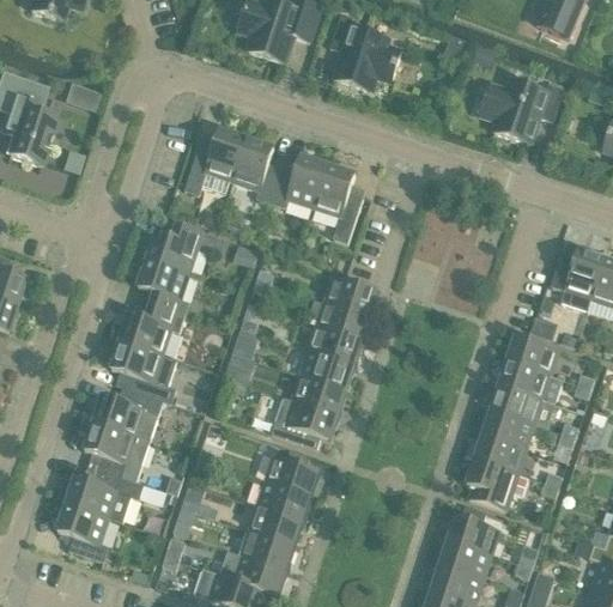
[(66,5),(80,10),(83,0),(34,0),(30,10),(61,20),(66,5)]
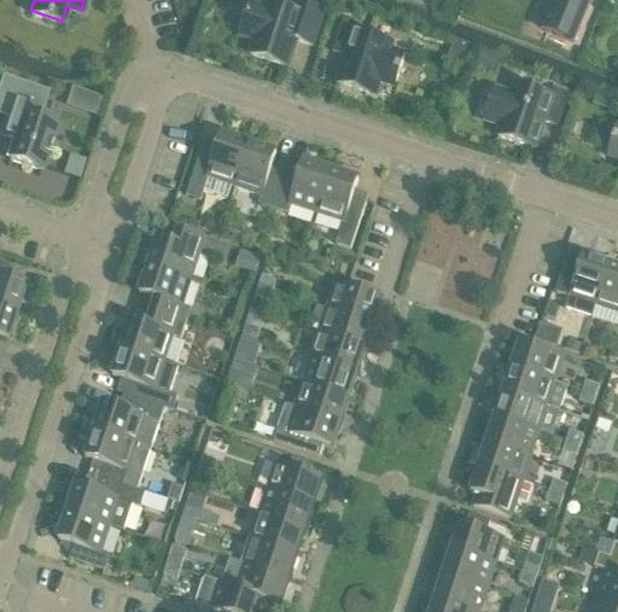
[(255,36),(251,51),(287,63),(296,36),(310,40),(320,7),(305,3),(303,10),(272,0),(268,0),(266,5),(250,0),(240,31),(255,36)]
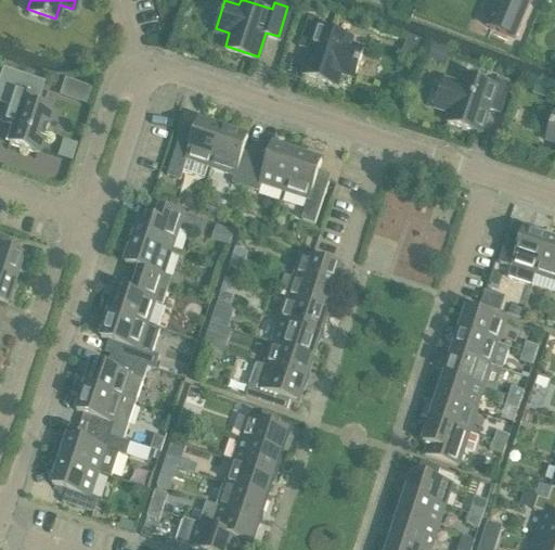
[(515,35),(529,0),(498,0),(489,24),(515,35)]
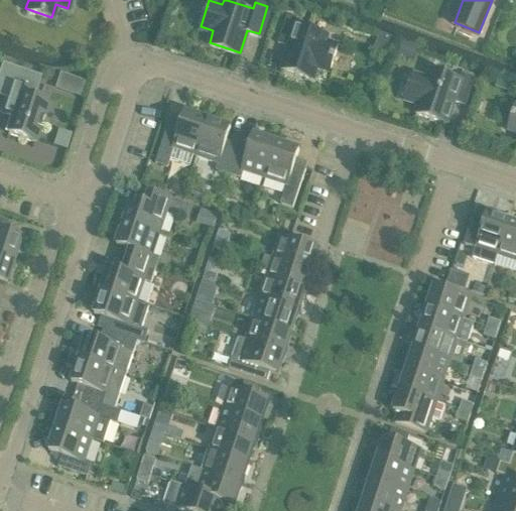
[(330,69),(338,42),(325,38),(327,33),(297,23),(299,17),(286,13),(278,40),(289,44),(282,67),(312,77),(316,64),(330,69)]
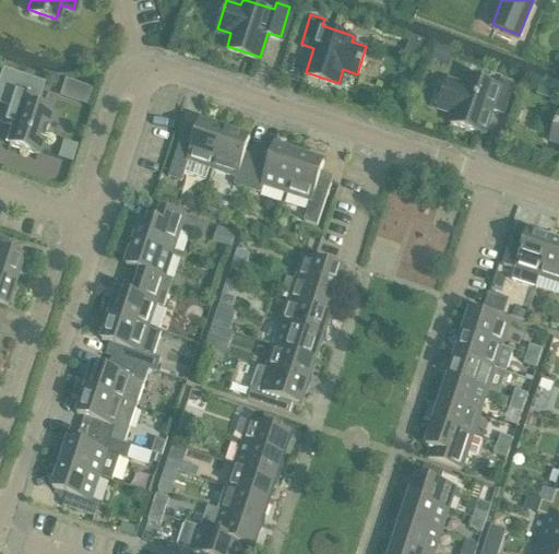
[(0,68),(0,67),(0,93),(9,96),(3,114),(15,117),(8,141),(37,151),(50,109),(33,104),(40,81),(0,68)]
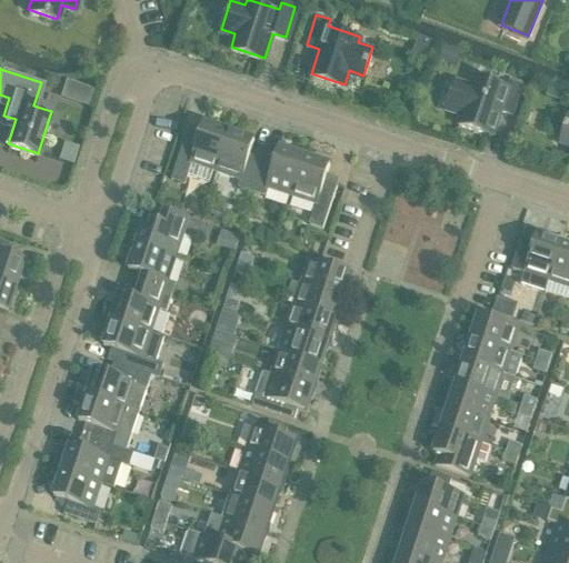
[(507,84),(475,73),(471,83),(456,79),(447,107),(461,111),(459,121),(492,132),(500,108),(513,112),(523,82),(509,78),(507,84)]
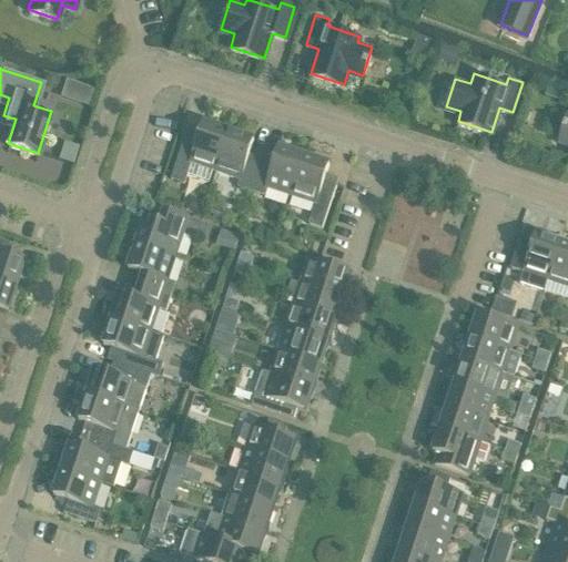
[(186,130),(171,175),(185,180),(188,171),(209,177),(212,167),(215,169),(229,129),(203,120),(199,134),(186,130)]
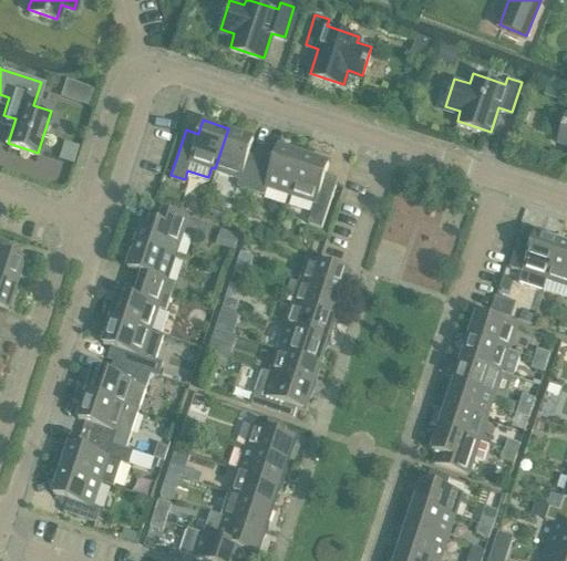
[(228,128),(215,168),(239,176),(237,183),(250,187),(261,155),(249,151),(254,136),(228,128)]
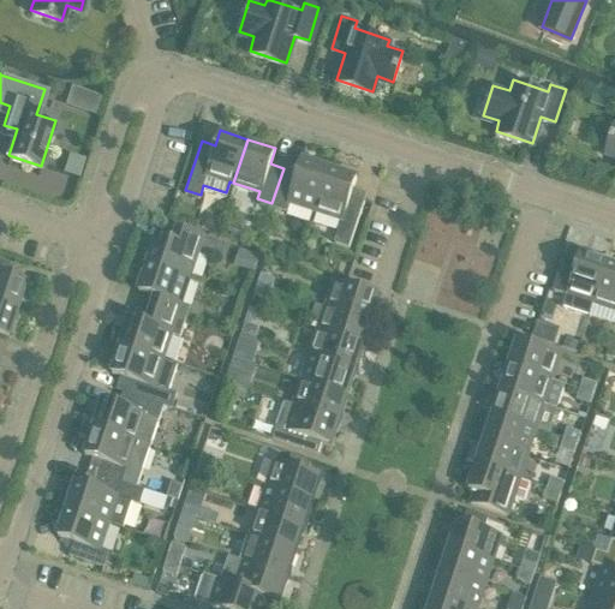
[(69,150),(63,168),(78,174),(84,155),(69,150)]
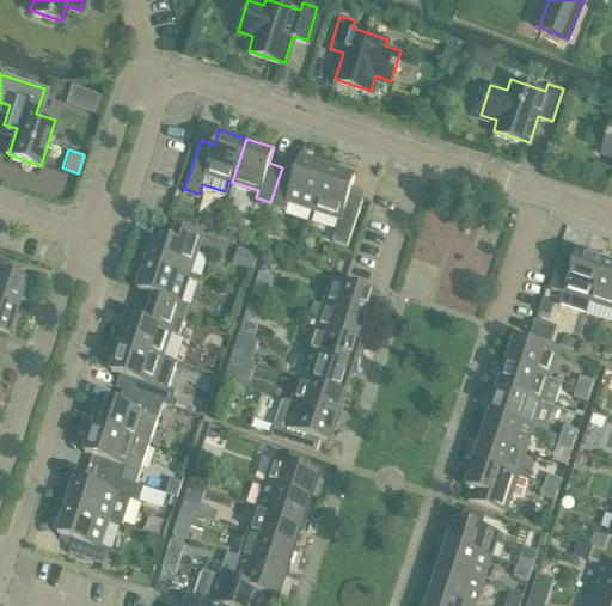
[(282,167),(270,202),(285,207),(287,200),(313,208),(328,165),(300,157),(295,171),(282,167)]
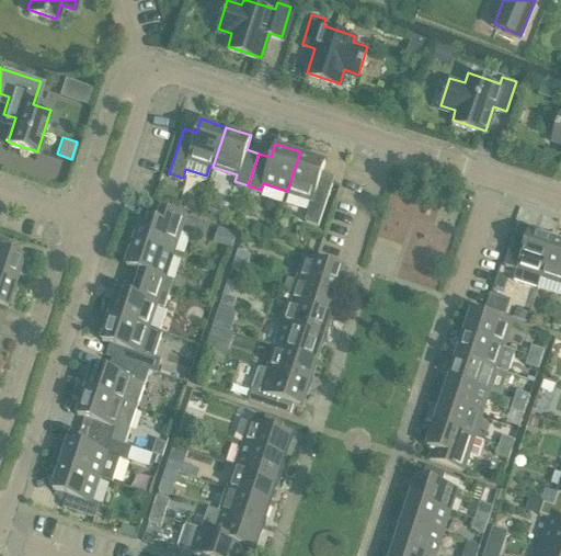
[(300,151),(287,191),(311,199),(305,218),(318,223),(333,178),(321,173),(325,160),(300,151)]
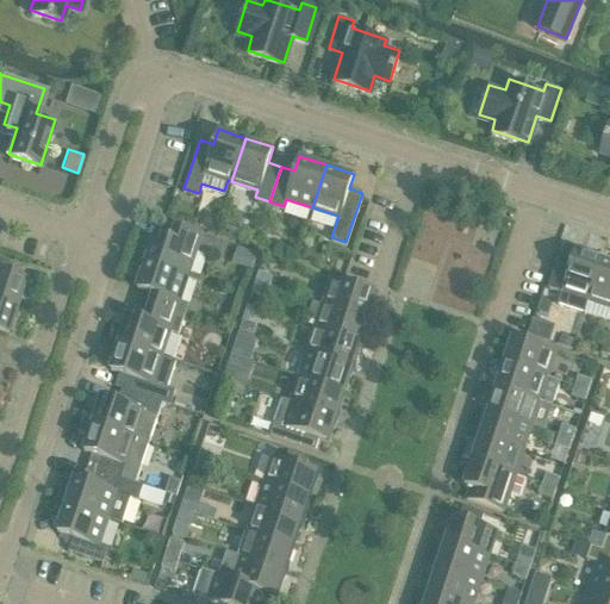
[(199,220),(213,226),(218,212),(204,207),(199,220)]
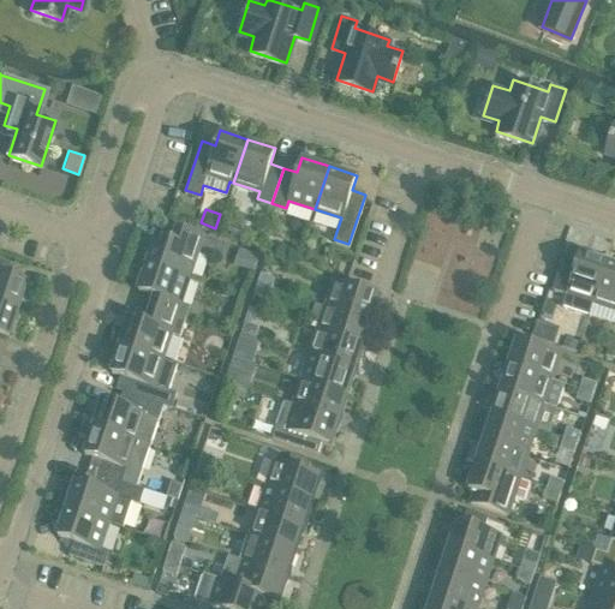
[(226,242),(177,225),(172,238),(156,233),(148,261),(190,275),(199,249),(220,256),(226,242)]
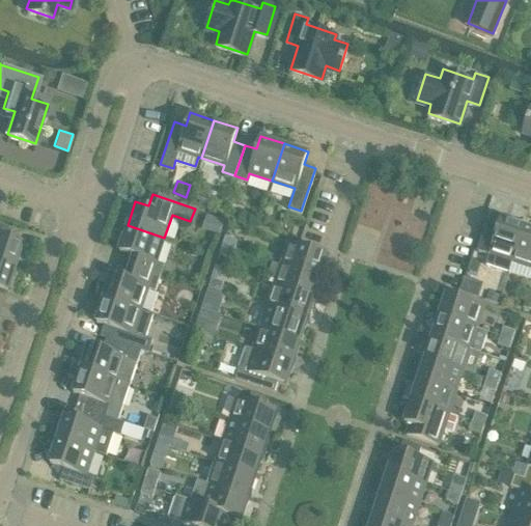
[(212,214),(208,223),(221,227),(224,218),(212,214)]
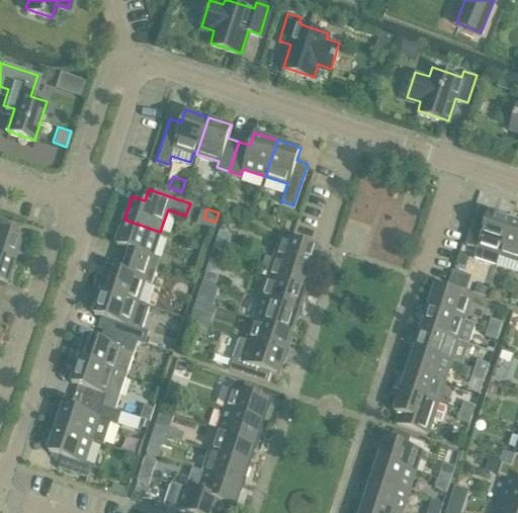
[(500,253),(512,217),(500,212),(499,214),(488,210),(486,219),(473,216),(465,241),(477,245),(473,256),(496,263),(499,253),(500,253)]
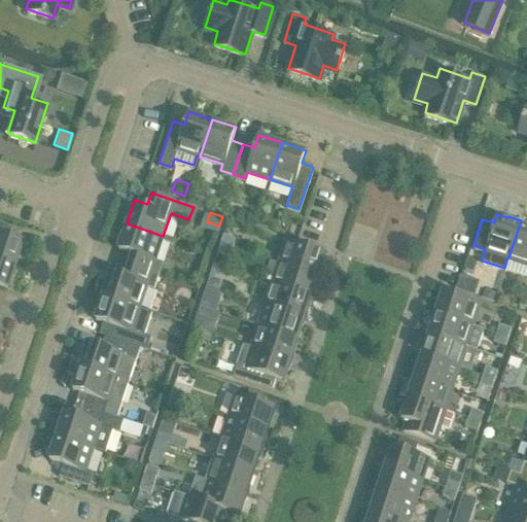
[(0,258),(12,263),(21,240),(7,235),(11,223),(0,219),(0,258)]
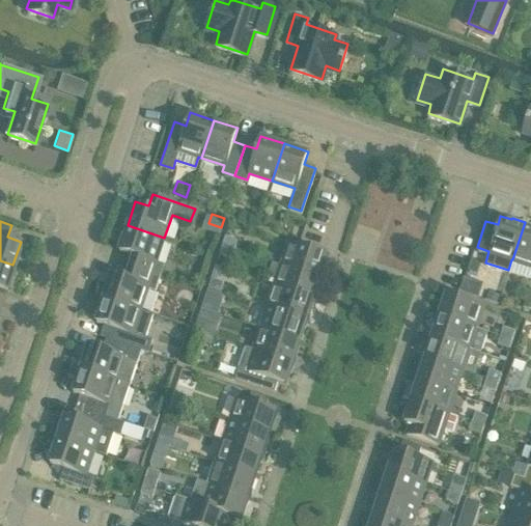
[(530,224),(525,222),(512,259),(530,265),(530,224)]
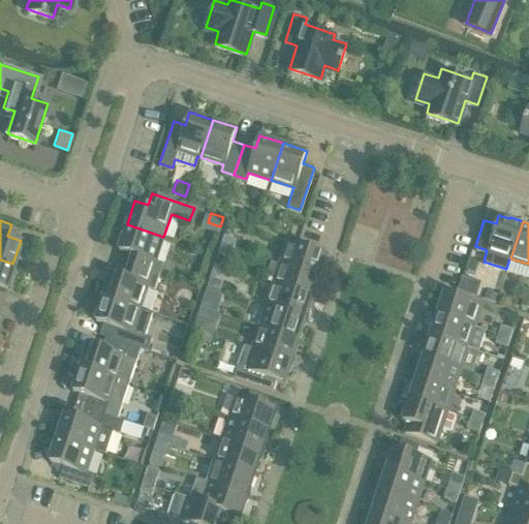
[(159,274),(163,262),(156,258),(163,237),(127,224),(119,248),(132,252),(128,264),(159,274)]
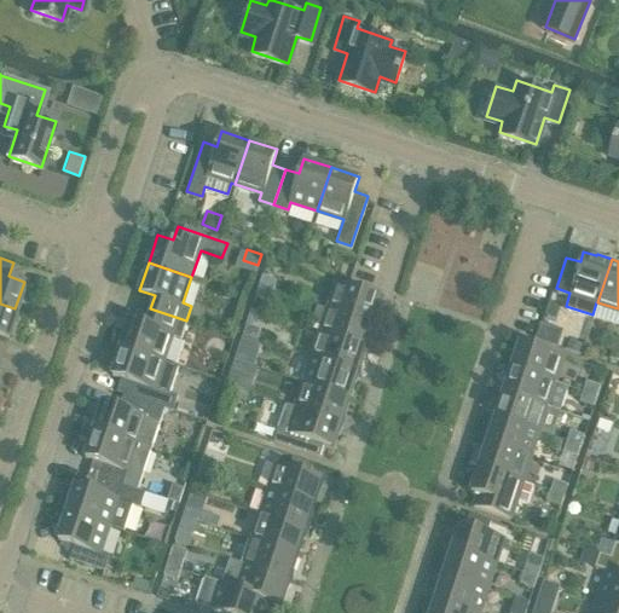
[(262,272),(259,282),(273,287),(276,277),(262,272)]
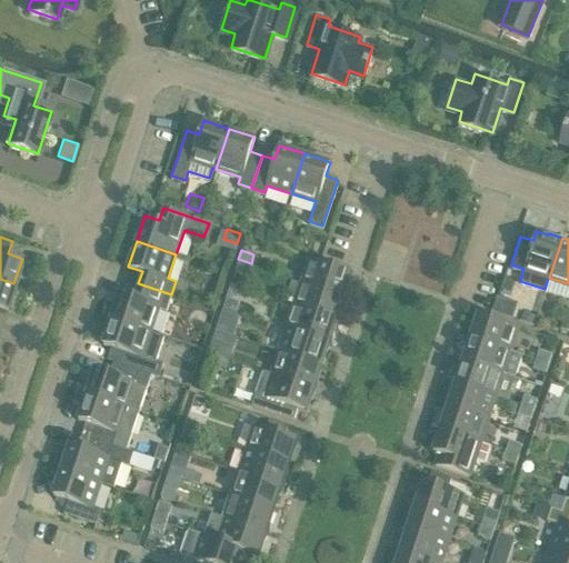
[(341,293),(343,285),(347,285),(351,270),(310,257),(301,280),(341,293)]
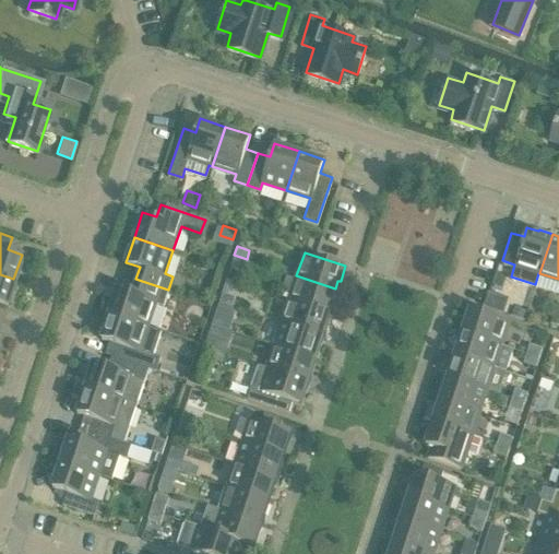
[(234,255),(230,264),(244,268),(247,259),(234,255)]
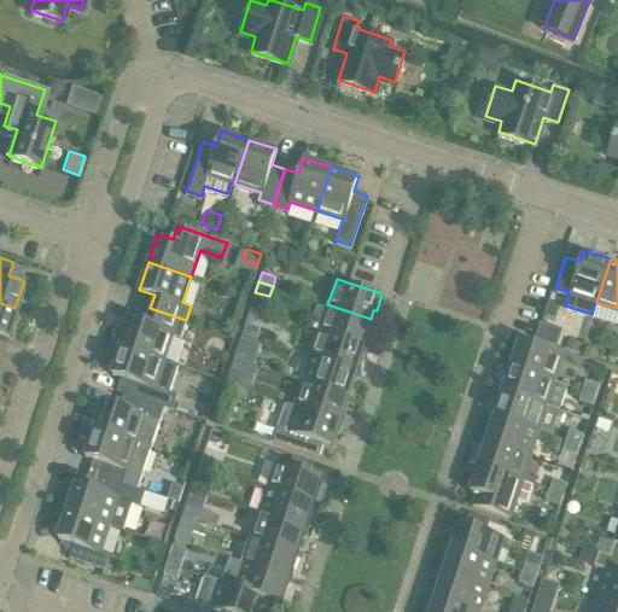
[(0,333),(6,336),(15,308),(0,303),(0,333)]
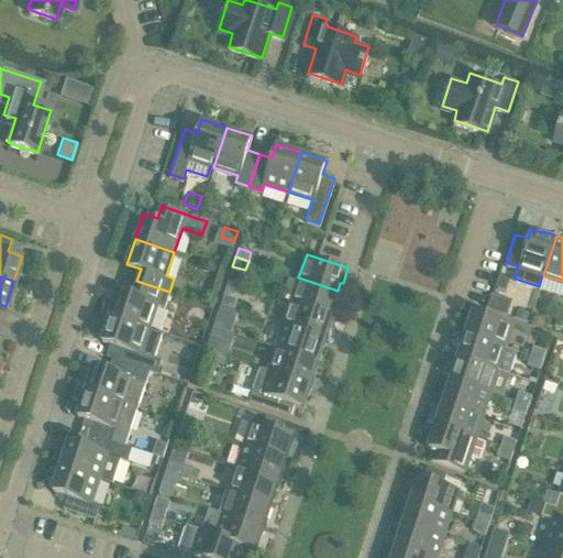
[(333,314),(338,299),(335,298),(338,291),(298,277),(291,299),(333,314)]
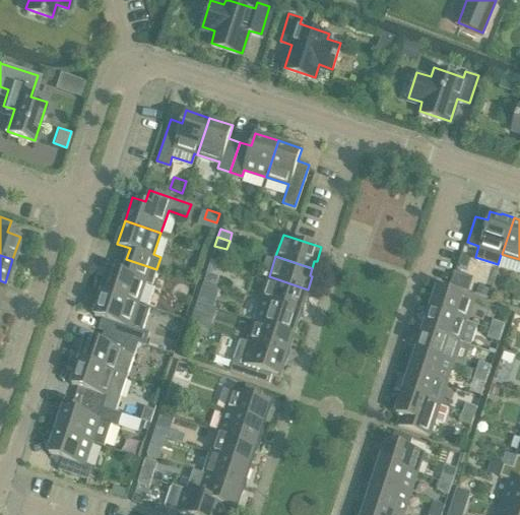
[(152,281),(156,269),(126,259),(123,270),(110,266),(102,290),(138,302),(138,301),(145,279),(152,281)]
